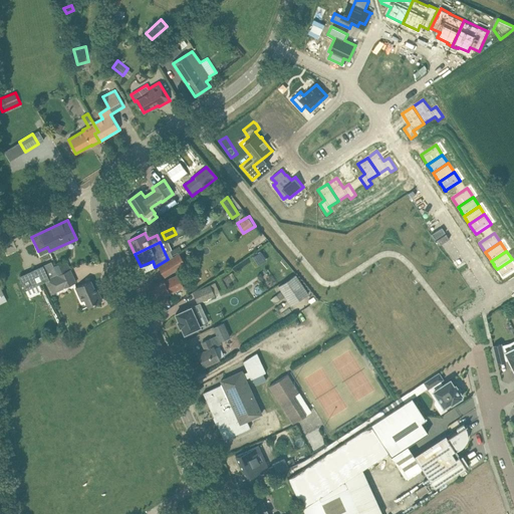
[(179,253),(165,261),(172,272),(186,263),(179,253)]
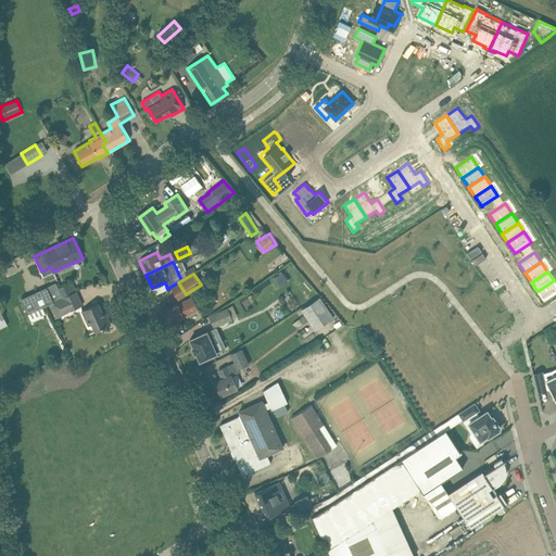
[(22,299),(27,313),(76,292),(72,280),(55,288),(53,283),(22,299)]
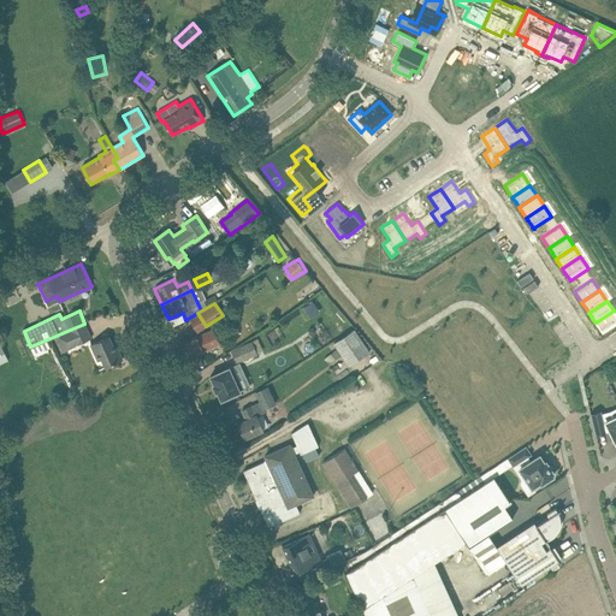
[(615,325),(615,314),(614,311),(596,323),(596,324),(596,325),(597,326),(599,329),(602,333),(603,335),(615,325)]
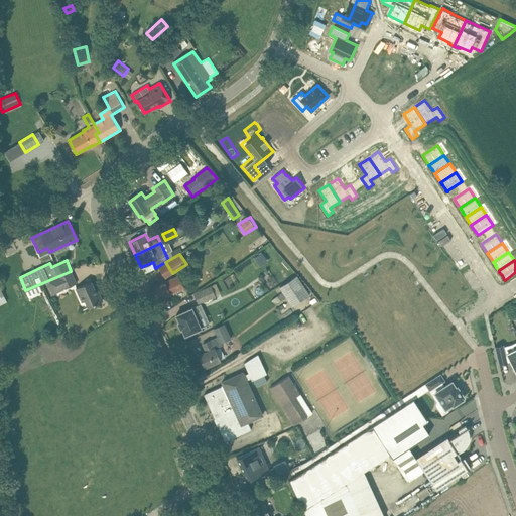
[(47,281),(52,293),(77,283),(71,271),(47,281)]
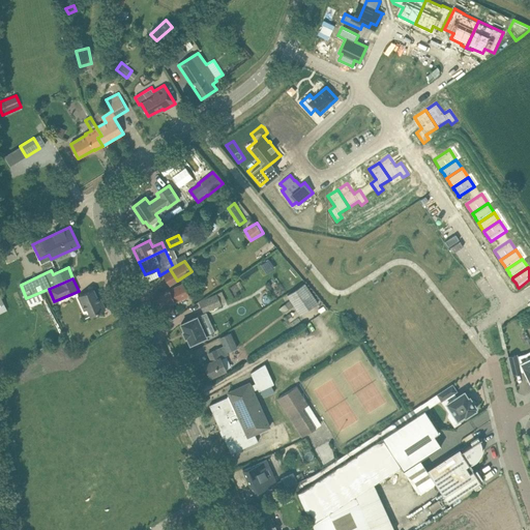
[(305,283),(287,295),(300,314),(318,301),(305,283)]
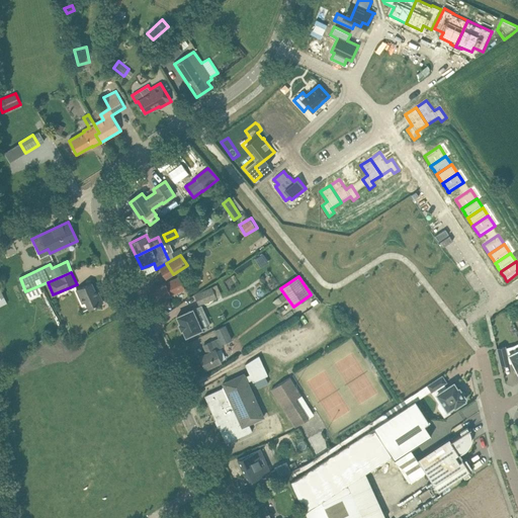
[(165,282),(150,288),(156,303),(159,301),(162,309),(171,305),(168,296),(171,295),(170,294),(184,288),(179,277),(166,283),(165,282)]
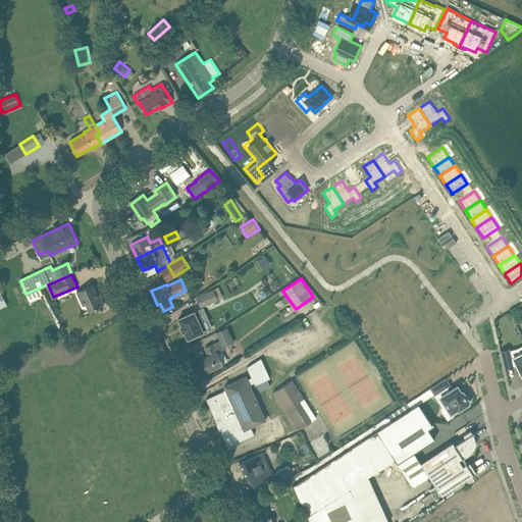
[(92,284),(83,289),(76,292),(83,306),(86,304),(89,311),(104,305),(100,295),(98,296),(92,284)]
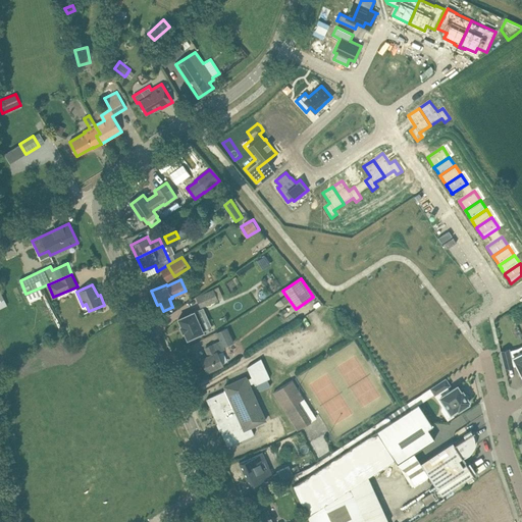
[(214,289),(196,296),(201,307),(218,300),(214,289)]
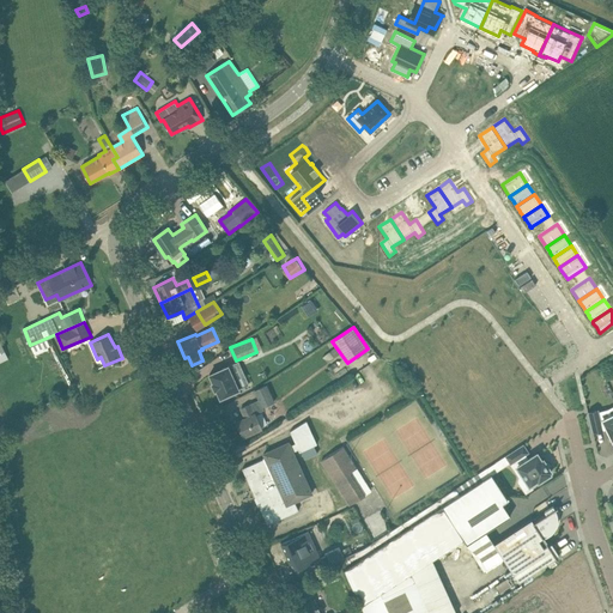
[(228,365),(210,374),(213,382),(212,383),(216,390),(217,389),(220,398),(224,396),(225,399),(232,395),(231,393),(238,389),(249,384),(246,376),(235,381),(229,366),(228,365)]
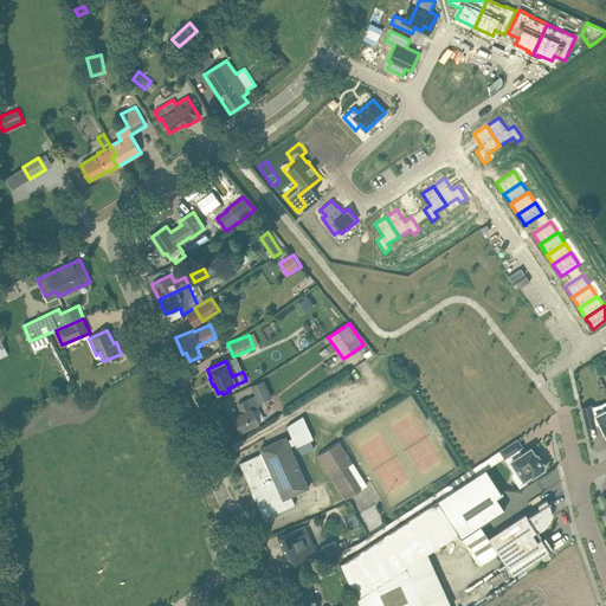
[(243,413),(234,417),(242,431),(252,426),(258,423),(252,410),(262,405),(260,403),(271,398),(264,380),(252,385),(257,394),(238,404),(243,413)]
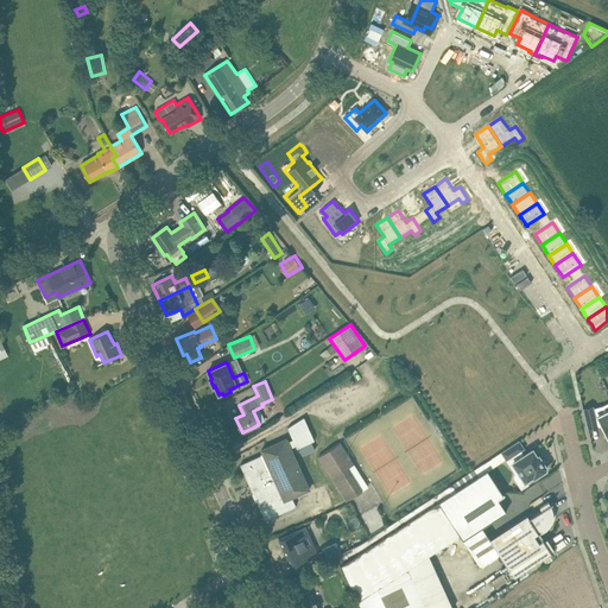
[(607,410),(596,417),(594,406),(583,409),(588,429),(599,426),(597,424),(601,424),(607,437),(607,410)]
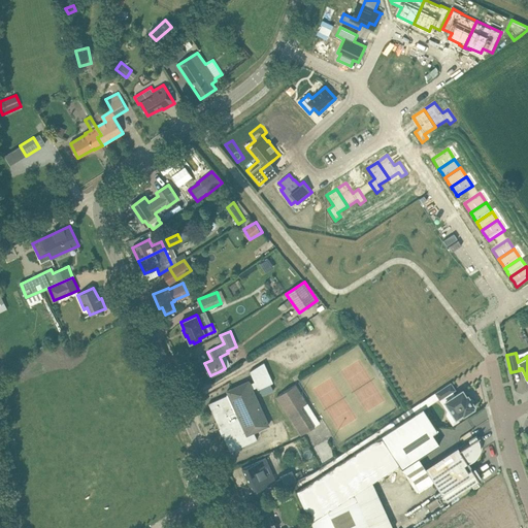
[(255,382),(250,384),(249,381),(227,391),(229,394),(208,403),(231,452),(257,439),(254,432),(269,425),(253,389),(257,387),(258,389),(270,383),(272,382),(264,362),(250,371),(255,382)]
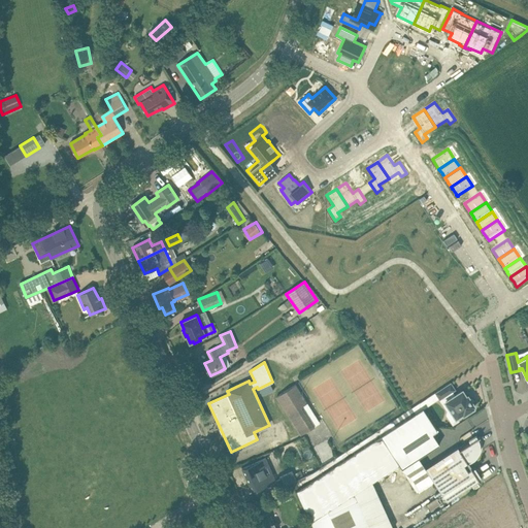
[(270,383),(259,388),(263,395),(273,390),(270,383)]
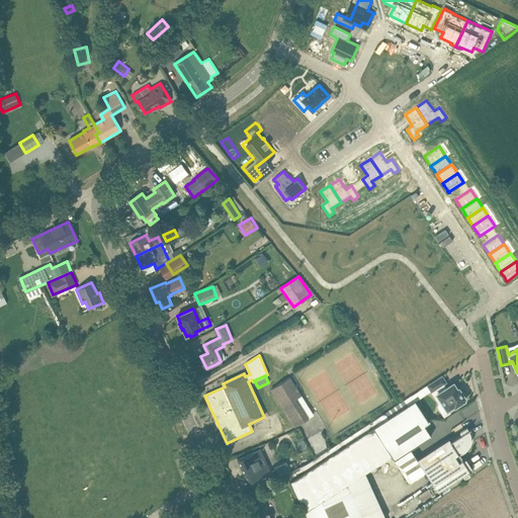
[(427,385),(434,397),(437,395),(447,410),(454,406),(455,407),(465,400),(464,399),(465,398),(465,397),(465,395),(465,394),(464,392),(463,392),(461,391),(459,387),(458,389),(454,382),(444,389),(442,385),(447,382),(442,375),(436,379),(427,385)]
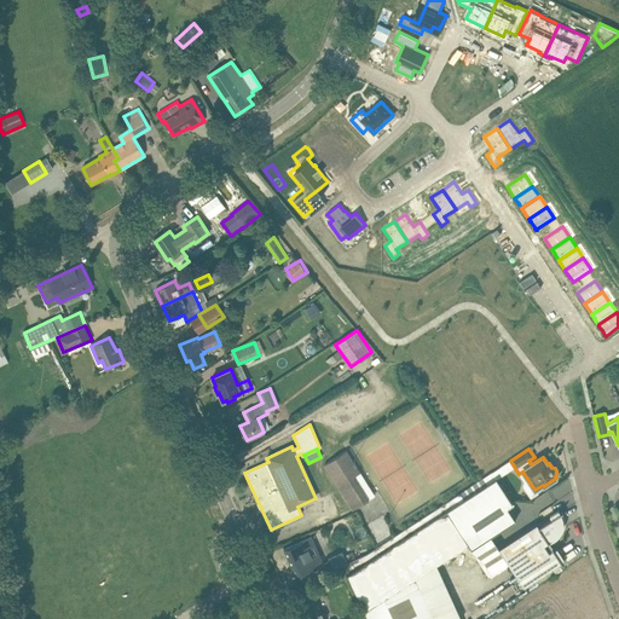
[(347,451),(335,458),(324,464),(353,509),(368,499),(353,476),(360,472),(347,451)]
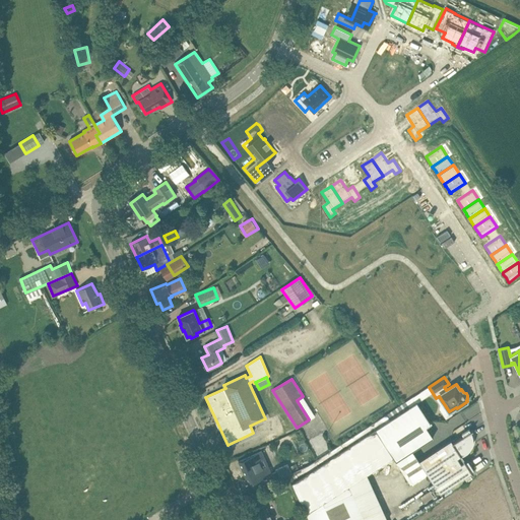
[(392,417),(375,429),(393,457),(410,483),(427,472),(419,461),(412,451),(433,437),(427,427),(431,424),(417,402),(413,396),(410,398),(405,401),(409,406),(392,417)]
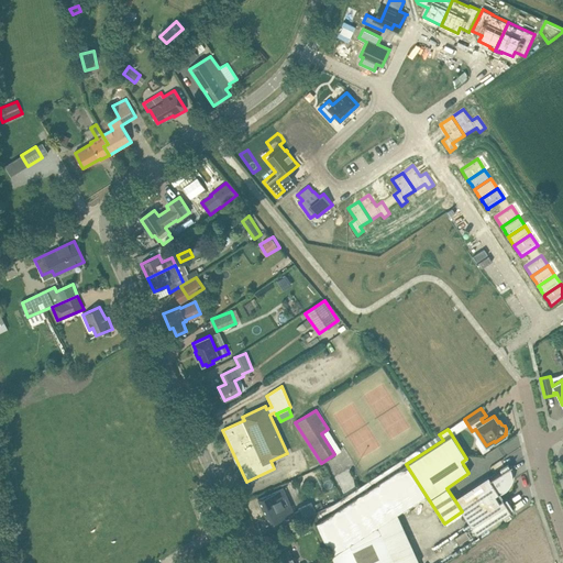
[(439,434),(421,446),(424,452),(443,440),(439,434)]
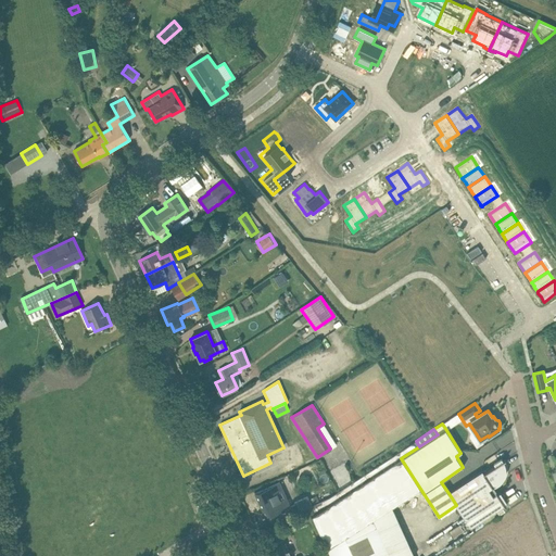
[(290,555),(290,554),(285,555),(414,555),(412,548),(397,518),(392,507),(420,489),(401,458),(419,446),(416,441),(330,497),(308,507),(310,509),(312,515),(329,555),(290,555)]
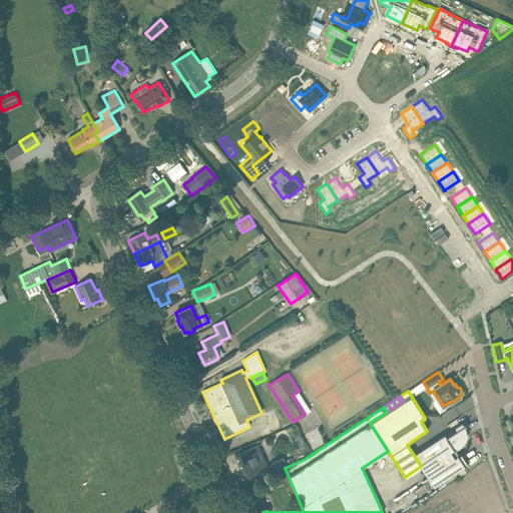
[(459,447),(461,446),(462,445),(463,444),(464,443),(465,442),(465,441),(466,440),(466,439),(466,438),(467,436),(467,435),(467,434),(467,433),(467,432),(467,431),(466,430),(466,429),(466,428),(465,427),(465,426),(466,424),(447,436),(455,449),(456,449),(457,448),(458,448),(459,447)]
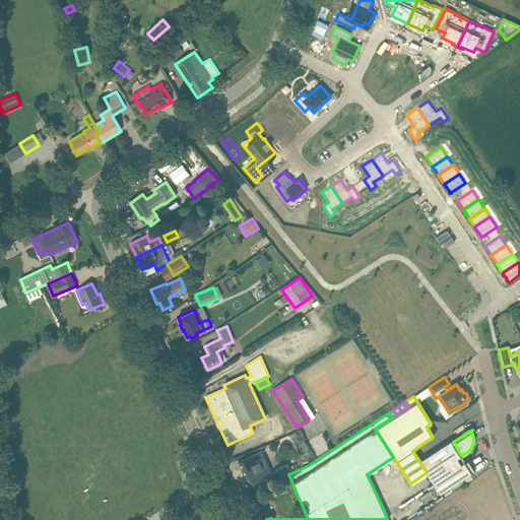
[(451,440),(419,461),(427,472),(440,493),(471,472),(472,473),(472,472),(474,470),(468,460),(465,462),(461,455),(453,442),(451,440)]
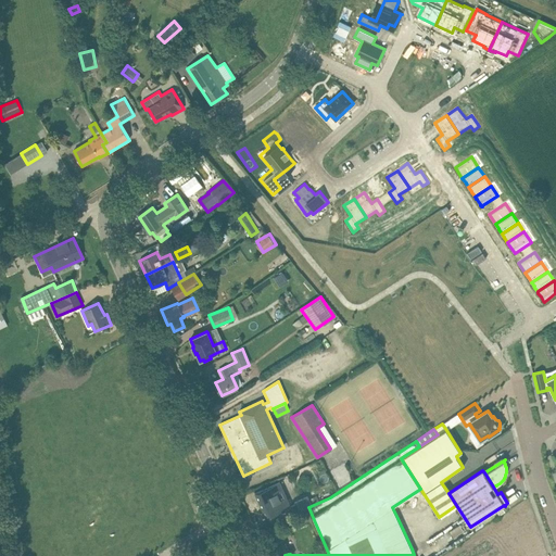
[(255,493),(266,518),(291,507),(279,482),(255,493)]
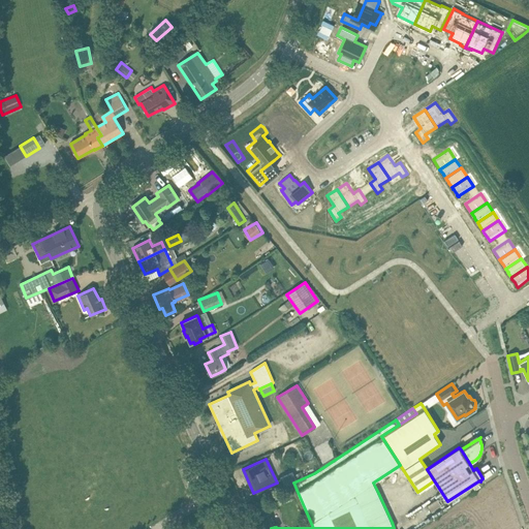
[(297,479),(293,471),(280,477),(284,486),(297,479)]
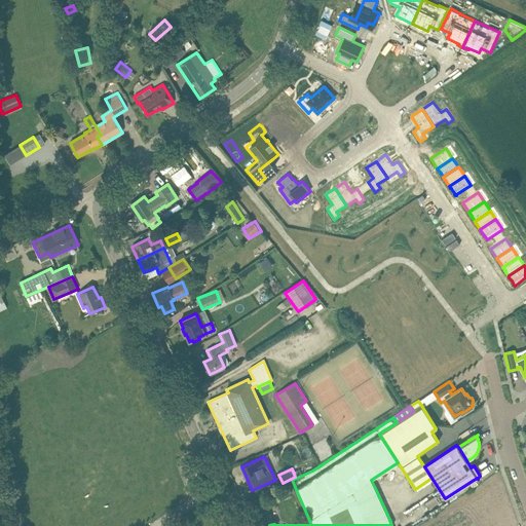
[(255,520),(257,525),(269,525),(274,524),(266,506),(258,510),(261,517),(255,520)]
